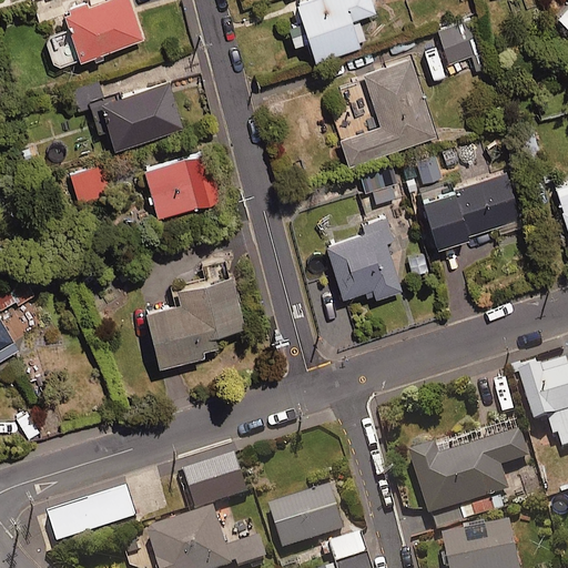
[(144,39),(130,0),(102,0),(69,11),(75,34),(51,42),(59,68),(144,39)]
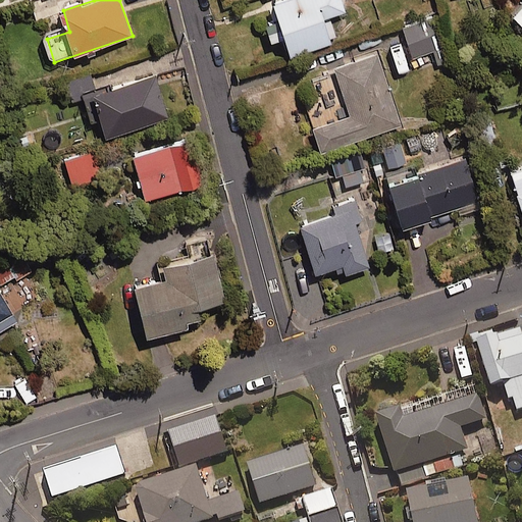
[(347,13),(342,0),(292,0),(269,7),(274,24),(267,27),(273,44),(285,40),(292,56),(332,43),(325,20),(347,13)]
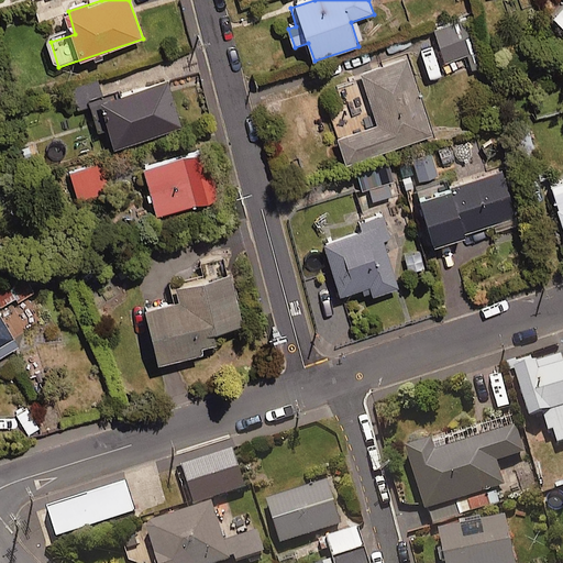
[(474,68),(484,65),(465,17),(433,28),(446,65),(470,57),(474,68)]
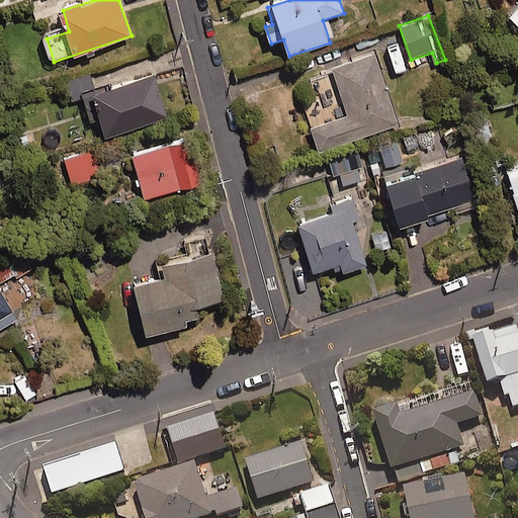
[(401,126),(377,54),(333,68),(348,115),(312,127),(320,153),(401,126)]
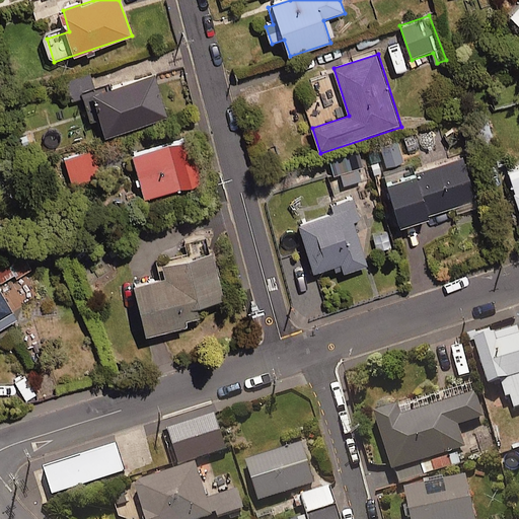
[(65,80),(67,87),(64,88),(68,102),(82,98),(80,91),(93,87),(89,72),(65,80)]
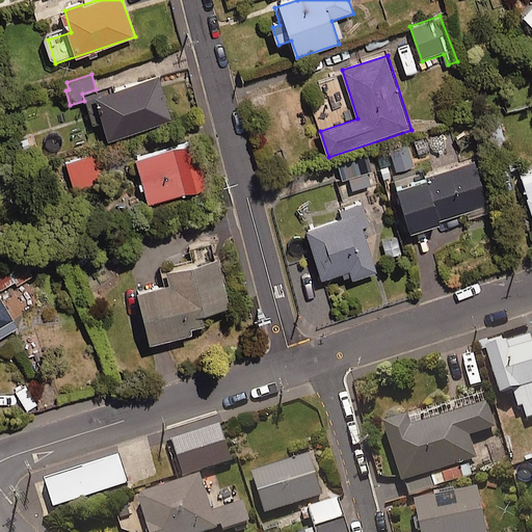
[(173,123),(159,79),(88,100),(96,125),(102,123),(108,141),(173,123)]
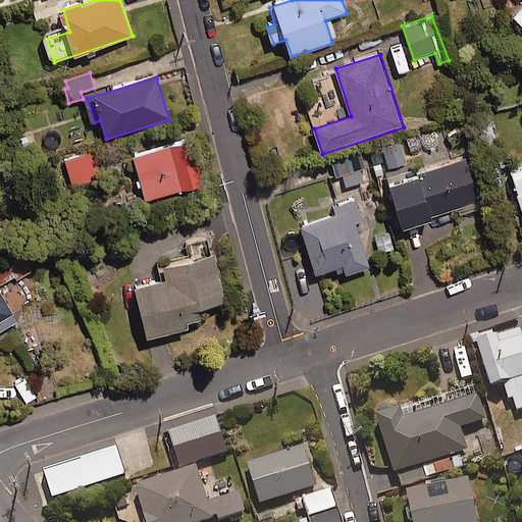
[(202,187),(190,142),(133,158),(145,202),(202,187)]
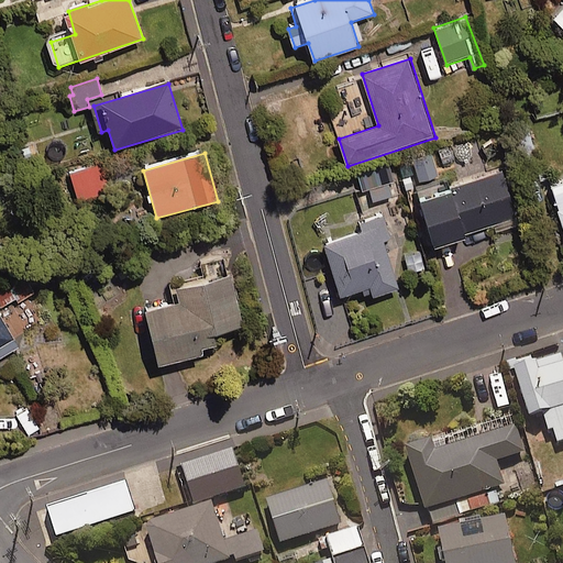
[(361,191),(368,189),(372,201),(393,195),(389,183),(395,181),(389,163),(355,174),(361,191)]
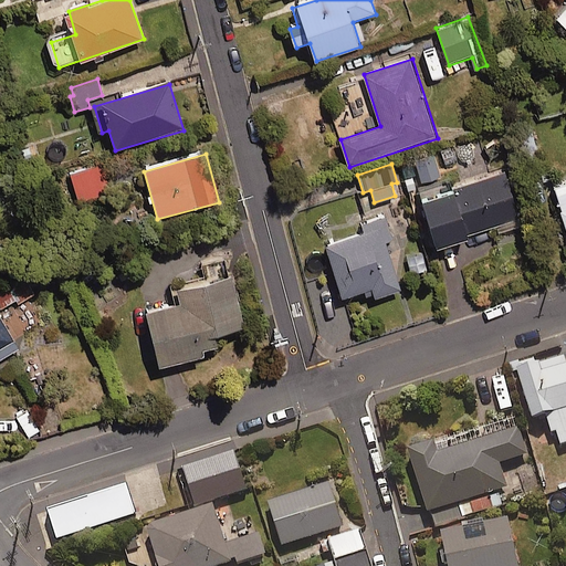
[(109,194),(103,166),(71,174),(77,201),(109,194)]
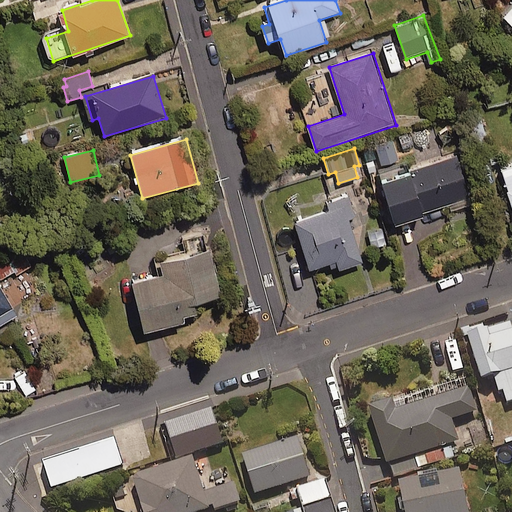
[(457,161),(382,183),(394,224),(469,202),(457,161)]
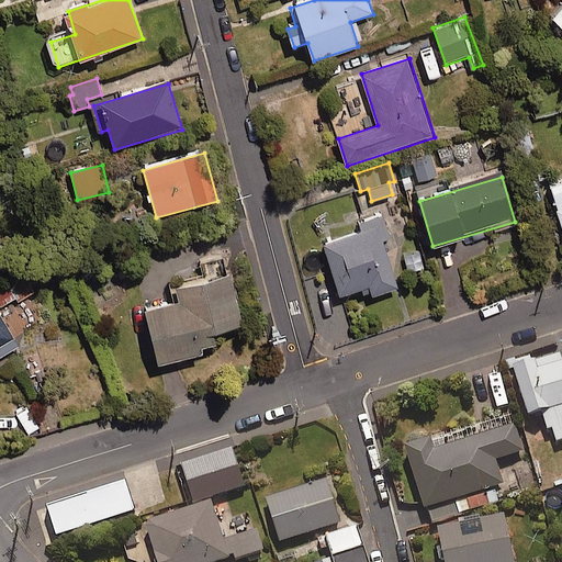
[(561,180),(548,186),(561,228),(561,180)]
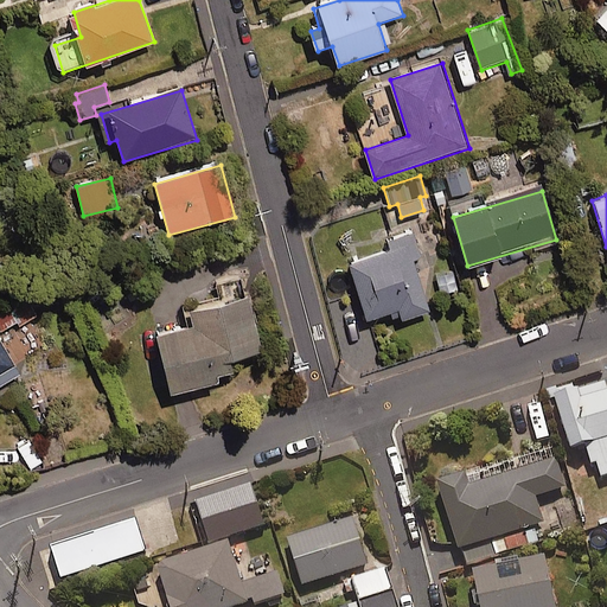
[(421,261),(414,237),(387,246),(389,253),(350,264),(366,321),(398,312),(402,321),(429,313),(415,263),(421,261)]
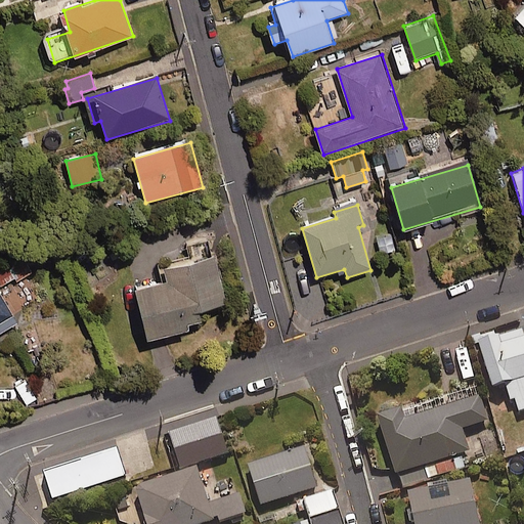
[(0,284),(14,275),(15,278),(33,268),(25,254),(8,263),(6,260),(0,263),(0,284)]
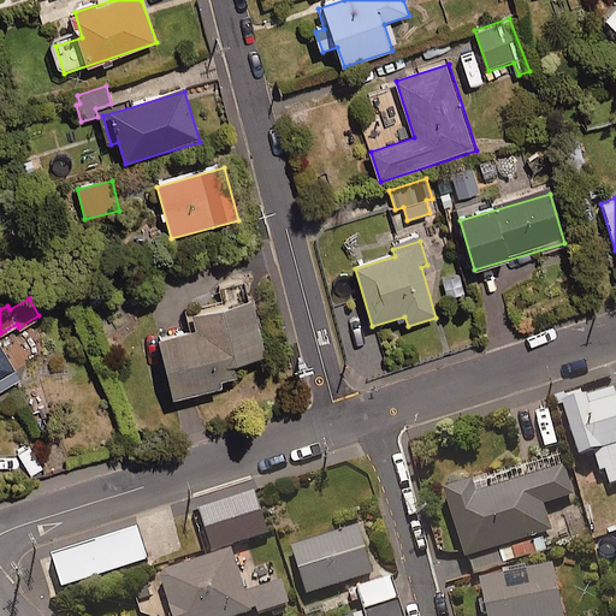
[(173,402),(223,391),(221,384),(236,380),(234,367),(266,360),(254,304),(193,318),(196,335),(160,343),(173,402)]
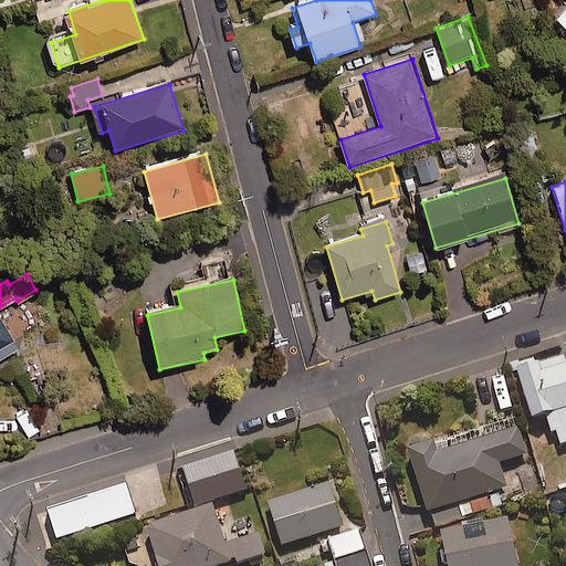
[(0,358),(19,348),(0,316),(0,358)]
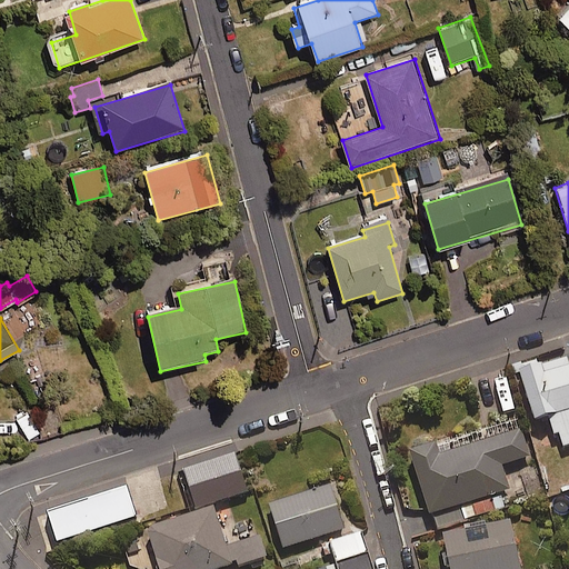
[(568,445),(568,356),(521,369),(535,421),(550,417),(559,448),(568,445)]
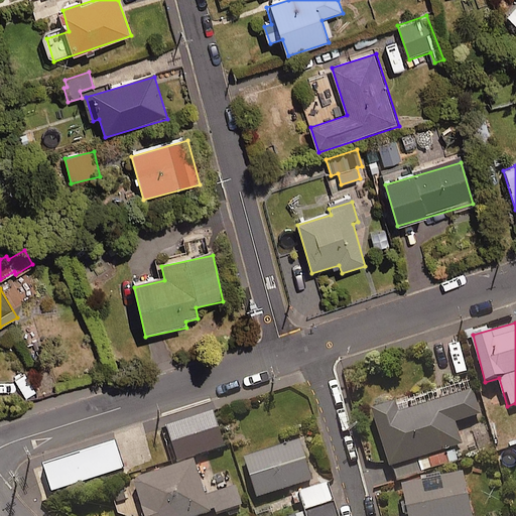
[(482,414),(471,380),(396,405),(394,399),(373,405),(393,468),(464,443),(457,423),(482,414)]
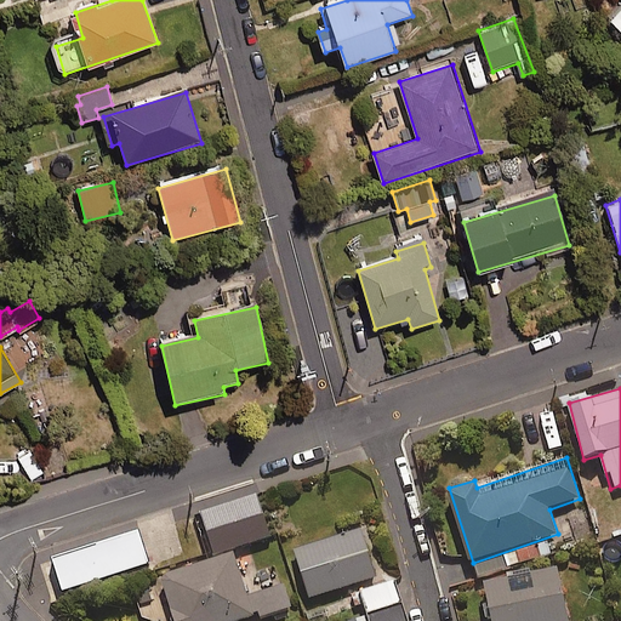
[(200,511),(214,554),(271,536),(257,493),(200,511)]
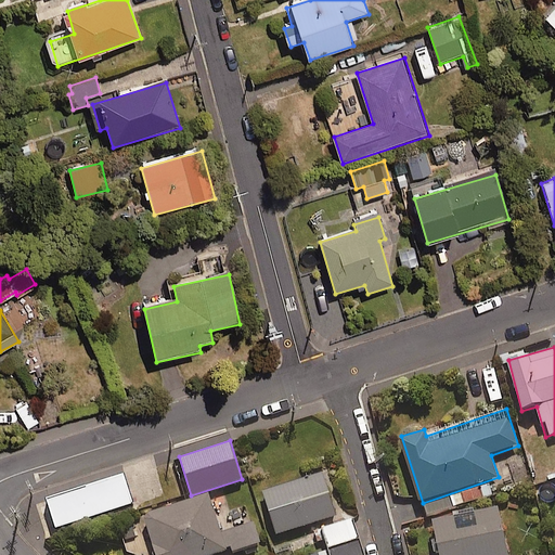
[(132,502),(123,475),(48,500),(56,527),(132,502)]
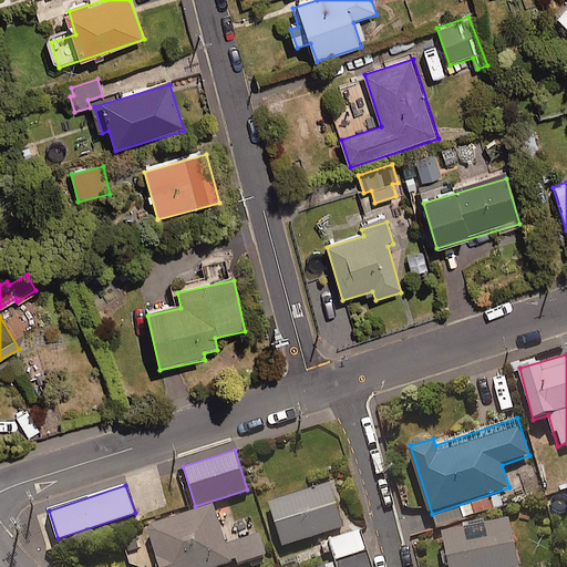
[(344,527),(331,485),(269,504),(282,547),(344,527)]
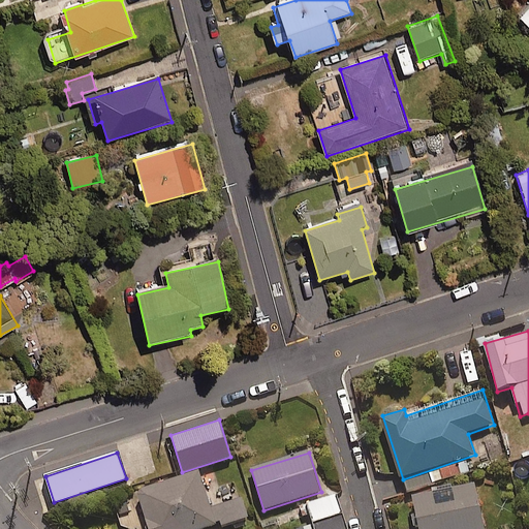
[(221,528),(249,519),(243,499),(212,508),(200,473),(138,493),(150,528),(207,528),(220,525),(221,528)]
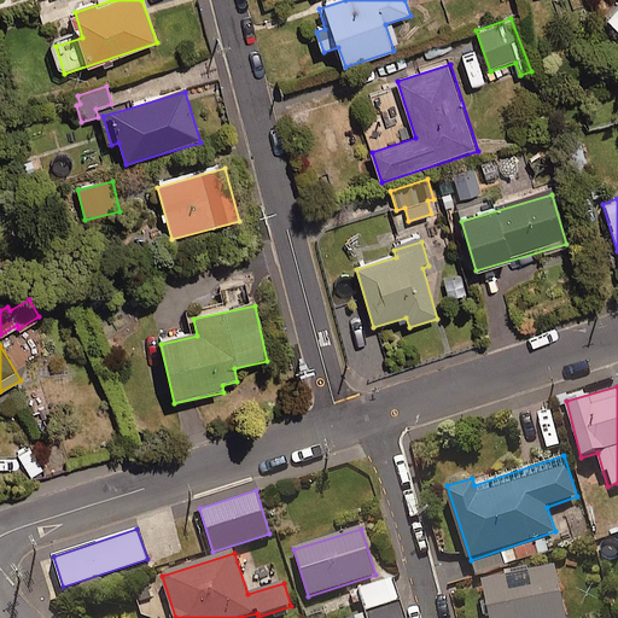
[(566,617),(557,564),(483,577),(490,617),(566,617)]
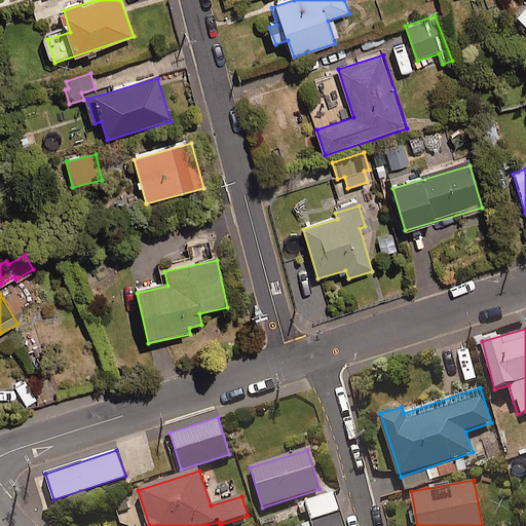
[(345,525),(335,492),(307,501),(313,521),(303,525),(345,525)]
